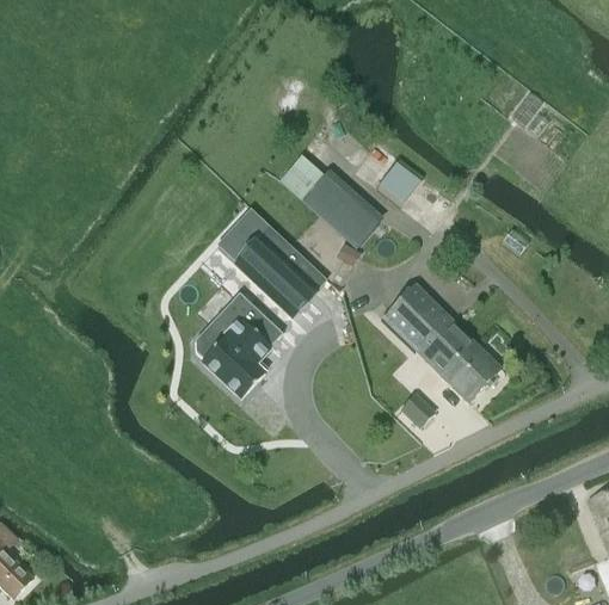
[(305,198),(357,246),(385,216),(331,168),(305,198)]
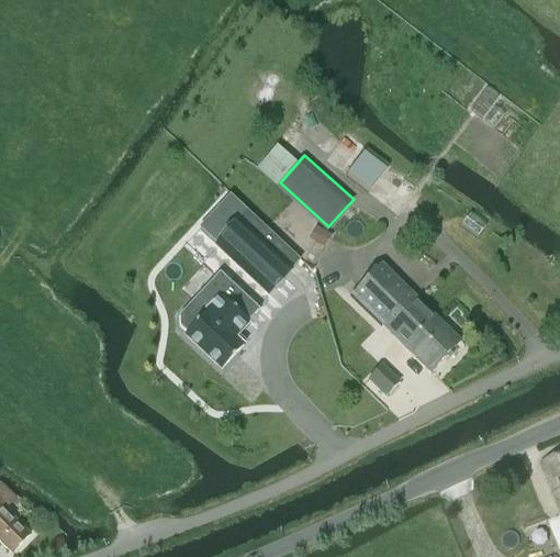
[(239,215),(215,242),(268,291),(292,265),(239,215)]
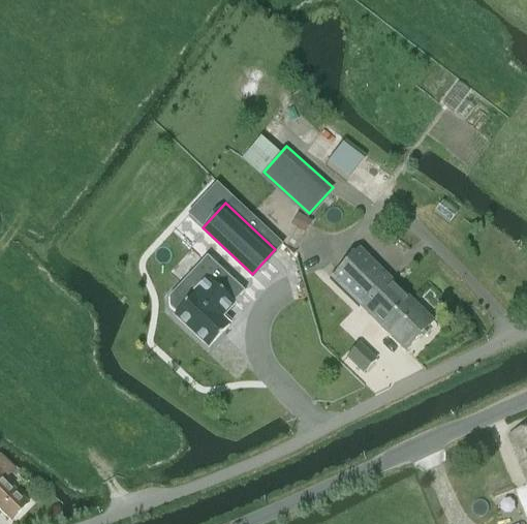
[(360,244),(330,275),(360,303),(361,303),(383,325),(412,296),(412,295),(394,277),(362,246),(360,244)]
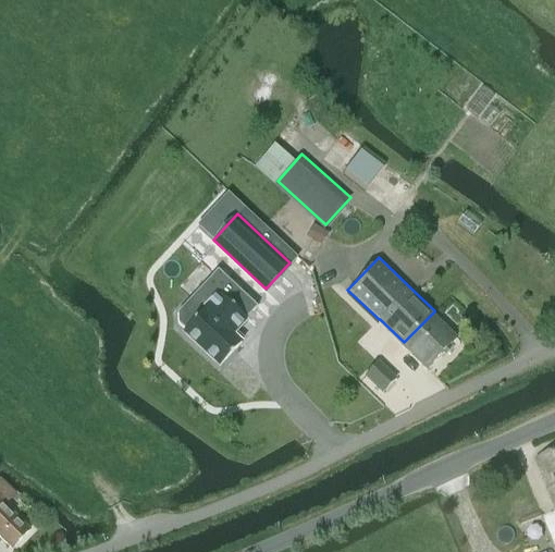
[(219,267),(179,310),(179,319),(186,326),(183,329),(219,363),(245,335),(236,327),(258,304),(219,267)]
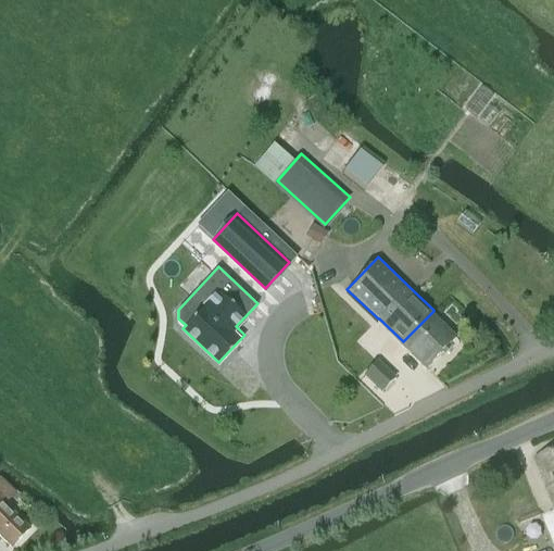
[(403,341),(403,342),(427,365),(457,334),(433,311),(403,341)]
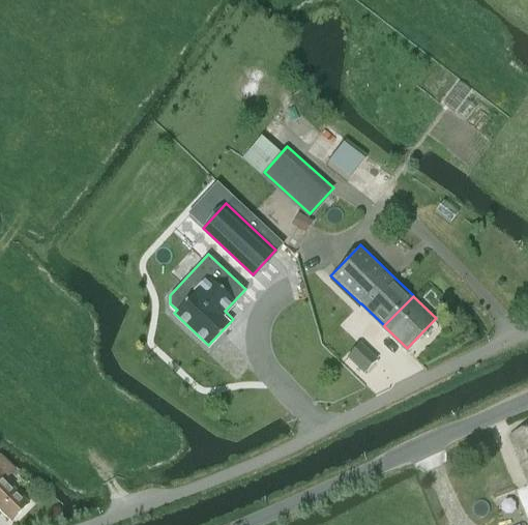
[(527,426),(511,433),(527,473),(527,426)]
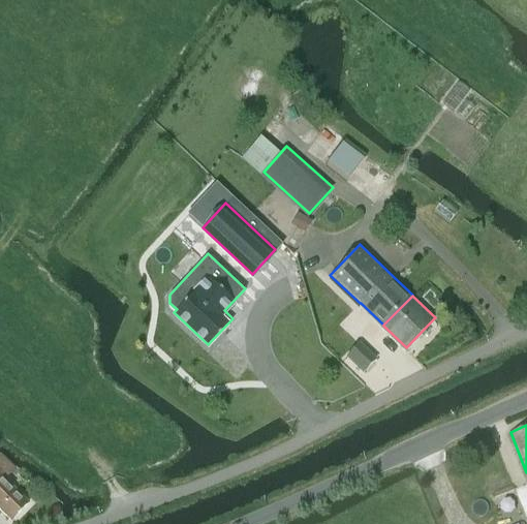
[(0,504),(11,516),(30,497),(7,474),(16,466),(1,452),(0,452),(0,504)]
